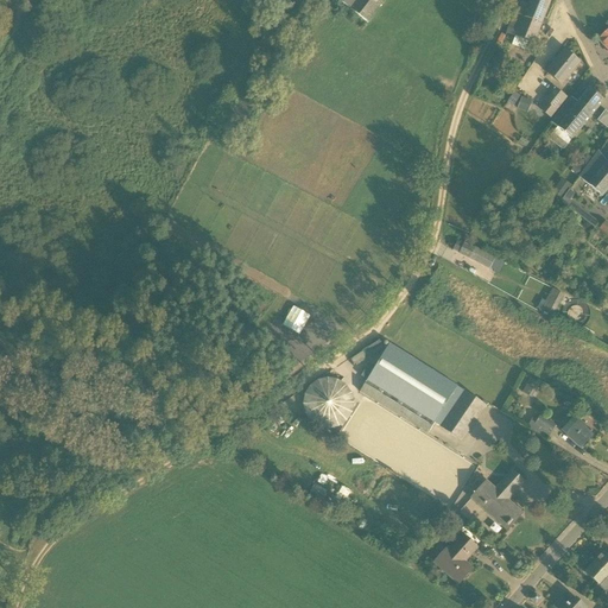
[(336,0),(368,24),(385,0),(336,0)]
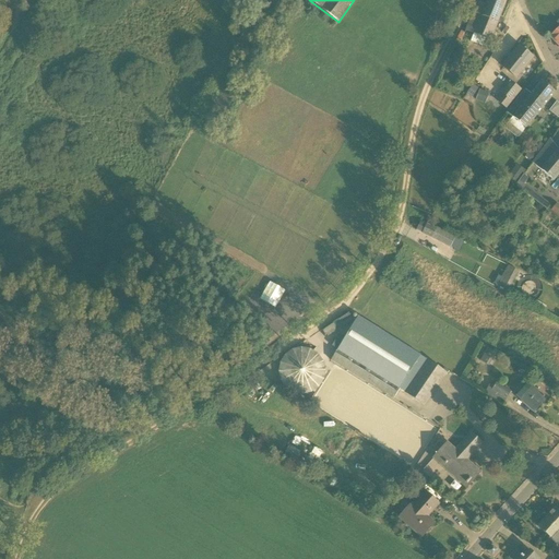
[(490,40),(507,0),(487,0),(486,4),(478,1),(466,31),(490,40)]
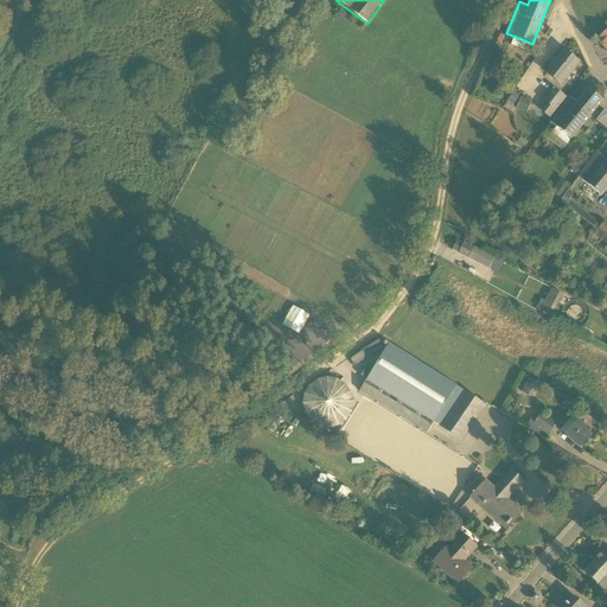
[(563,51),(545,72),(561,85),(579,63),(563,51)]
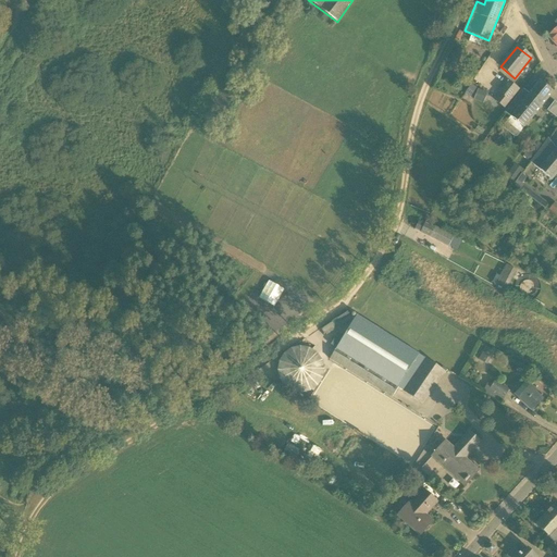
[(499,94),(494,100),(504,108),(519,90),(507,81),(498,93),(499,94)]
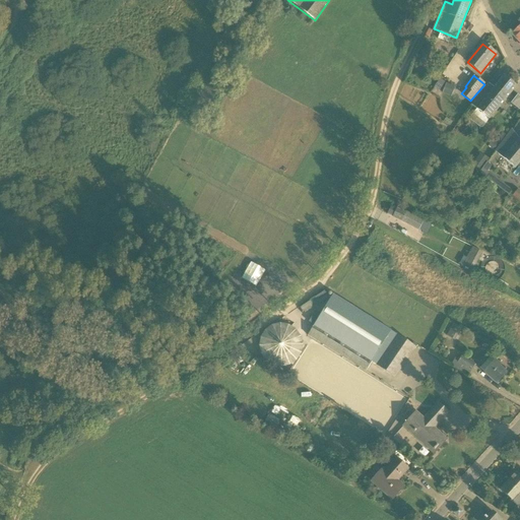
[(490,120),(516,86),(504,76),(494,89),(488,84),(471,106),(490,120)]
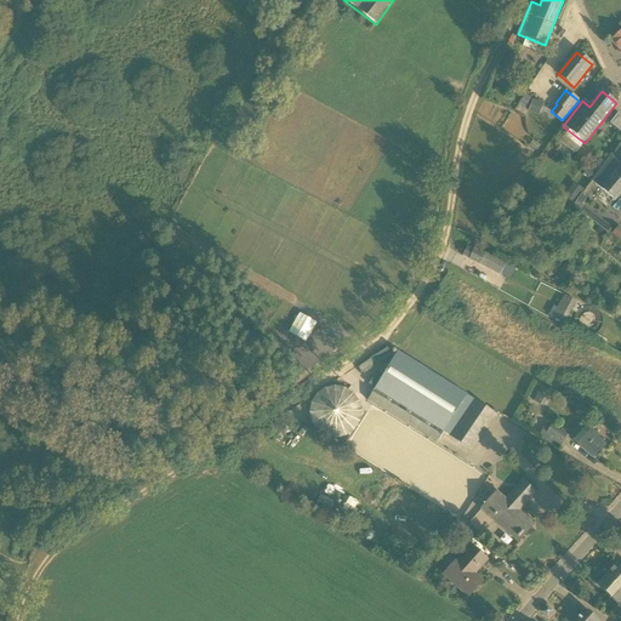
[(524,109),(531,98),(525,95),(519,104),(524,109)]
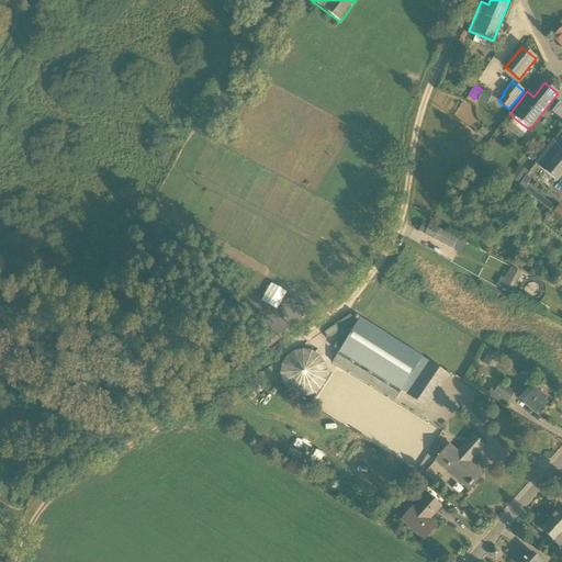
[(478,101),(487,104),(492,94),(482,91),(478,101)]
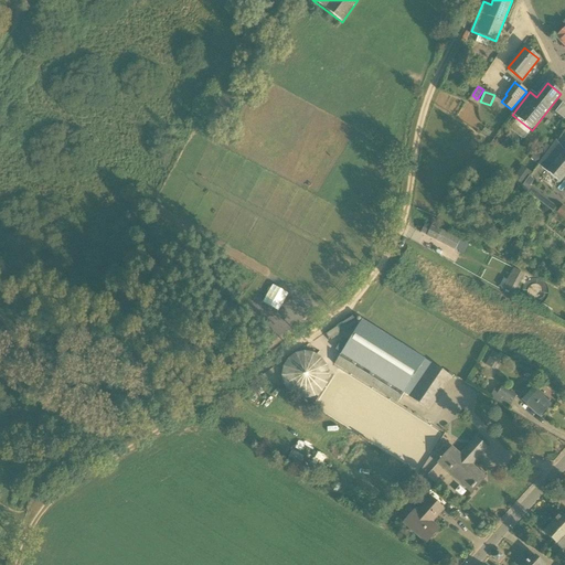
[(560,183),(564,176),(564,148),(560,156),(551,148),(548,151),(537,164),(541,167),(560,183)]
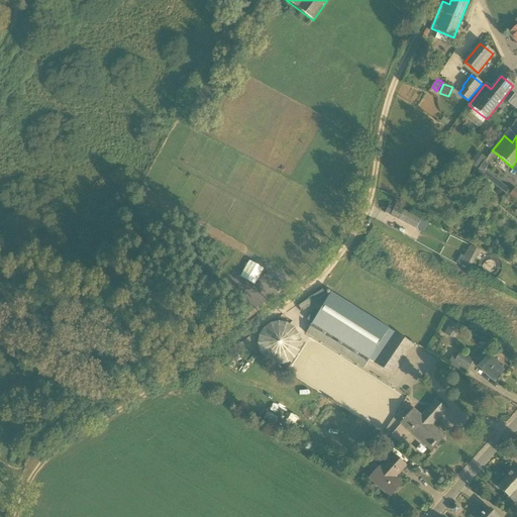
[(423,144),(430,149),(435,142),(428,137),(423,144)]
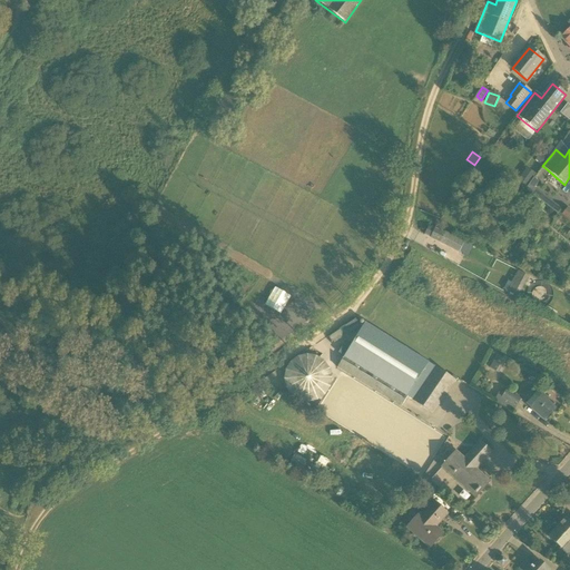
[(539,154),(534,161),(541,165),(546,158),(539,154)]
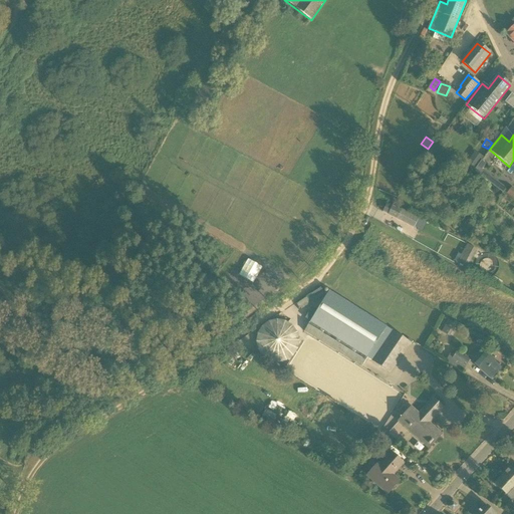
[(481,161),(483,158),(475,152),(465,165),(473,171),(481,161)]
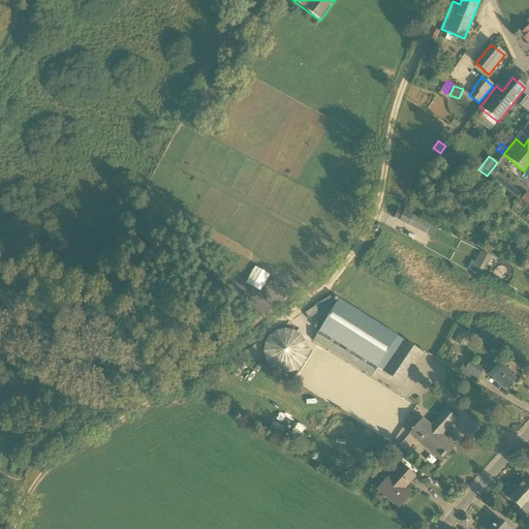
[(495,165),(487,176),(518,198),(522,194),(496,176),(500,168),(495,165)]
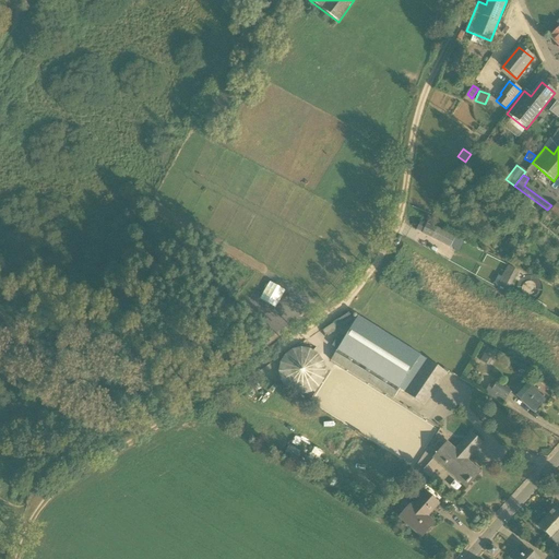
[(426,225),(420,222),(416,230),(423,234),(420,237),(430,241),(431,238),(450,248),(455,237),(427,223),(426,225)]
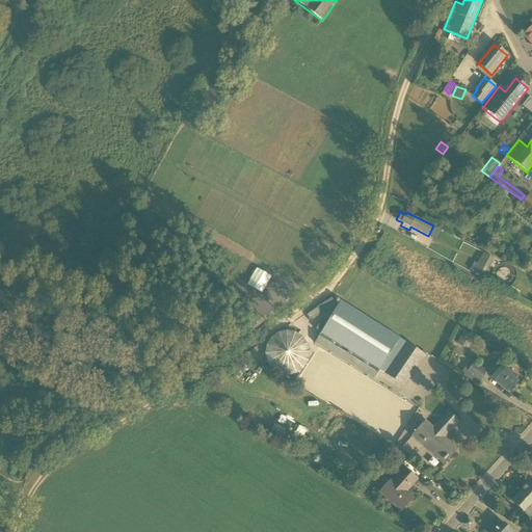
[(433,225),(428,236),(433,238),(436,240),(442,230),(439,229),(433,225)]
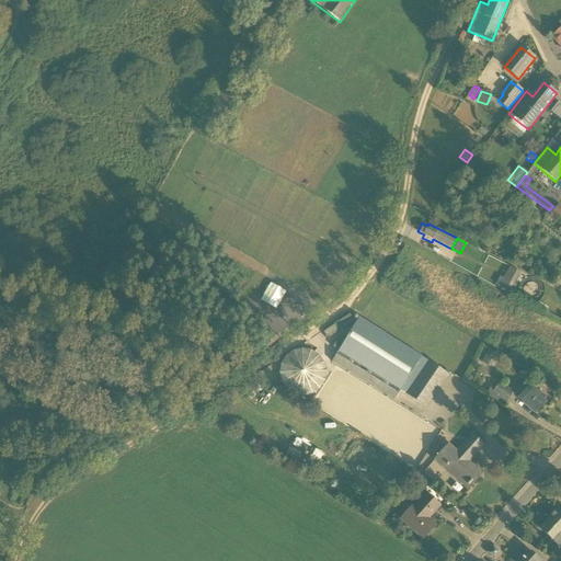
[(512,293),(521,273),(507,266),(497,285),(512,293)]
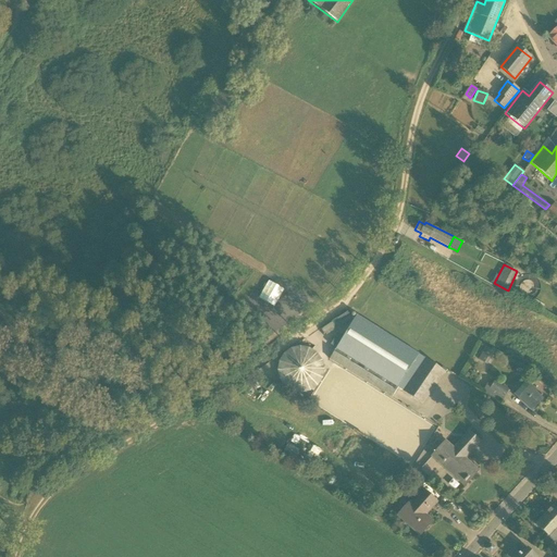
[(275,306),(284,288),(267,281),(259,298),(275,306)]
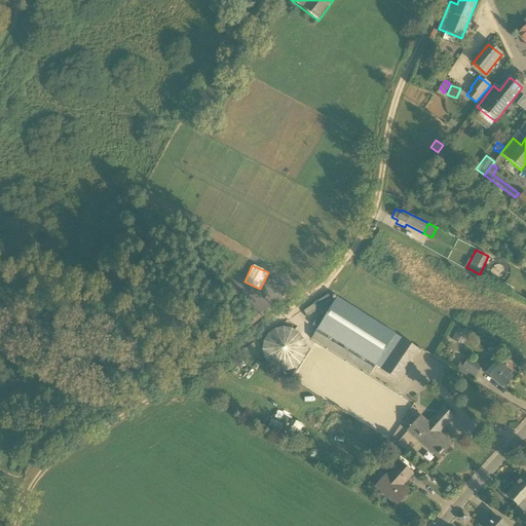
[(337,298),(311,339),(370,376),(376,367),(398,381),(419,350),(403,339),(337,298)]
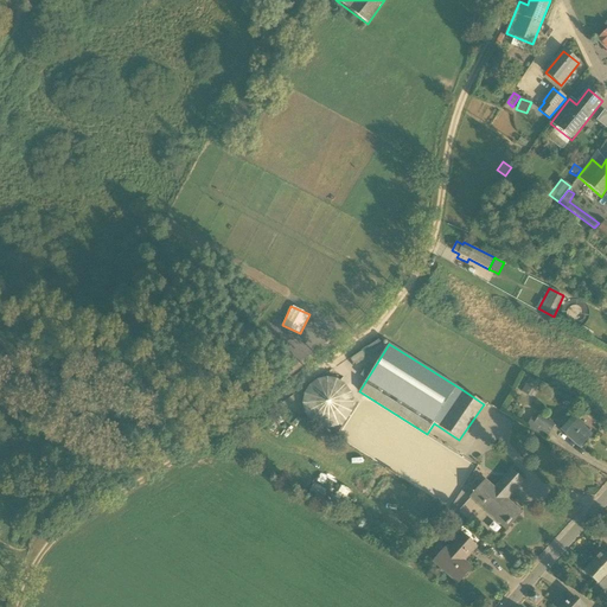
[(540,384),(530,378),(522,393),(531,398),(540,384)]
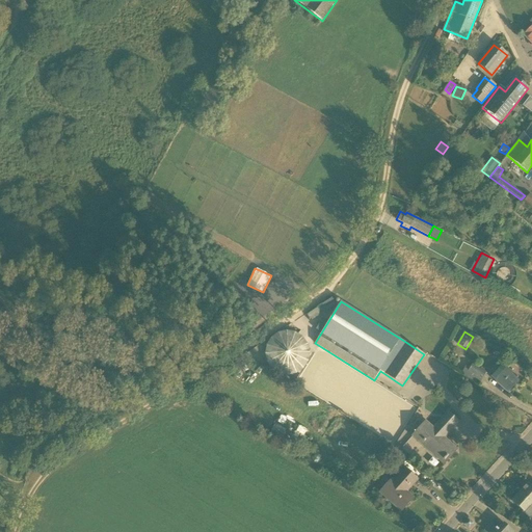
[(302,339),(295,334),(287,333),(278,335),(272,339),(267,346),(266,354),(268,363),(272,369),(280,373),(288,375),(296,373),(302,368),(308,362),(309,353),(307,345),(302,339)]
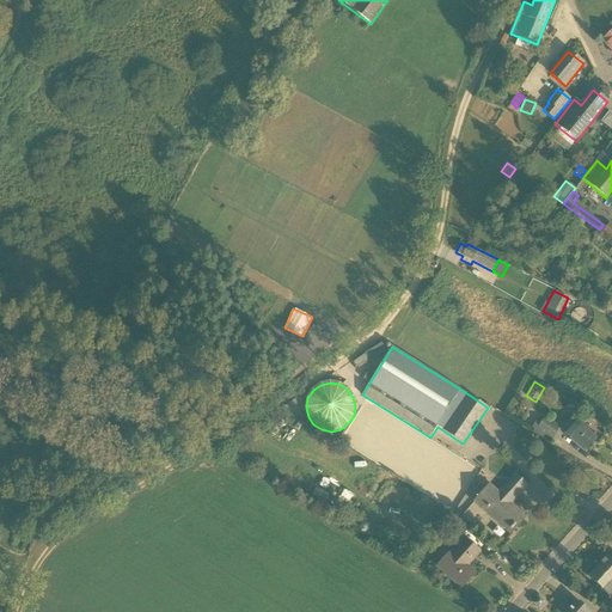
[(560,429),(543,420),(538,417),(531,428),(552,441),(560,429)]
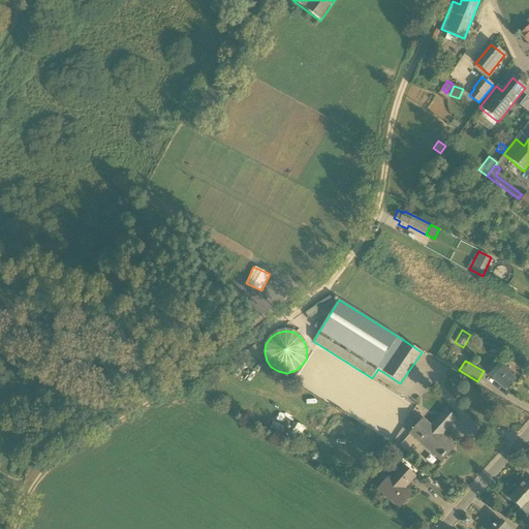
[(509,372),(504,367),(493,379),(505,391),(515,380),(508,374),(509,372)]
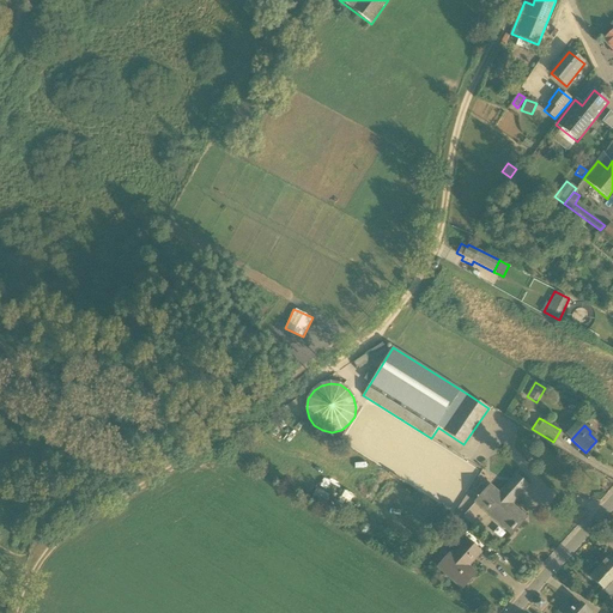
[(499,495),(491,486),(475,503),(501,525),(503,522),(513,530),(525,517),(511,505),(528,486),(516,477),(499,495)]
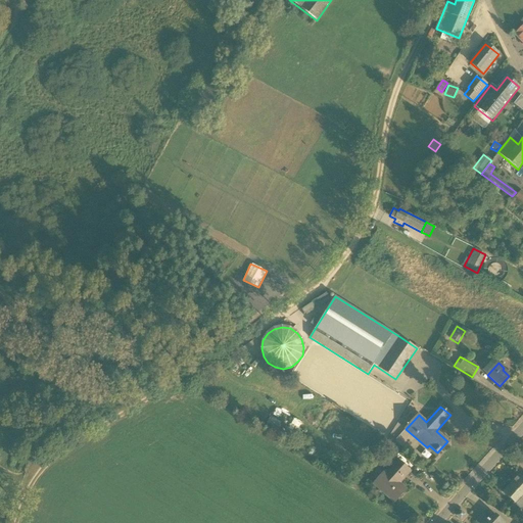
[(399,484),(403,479),(410,472),(397,461),(387,473),(385,472),(374,484),(394,503),(406,490),(399,484)]
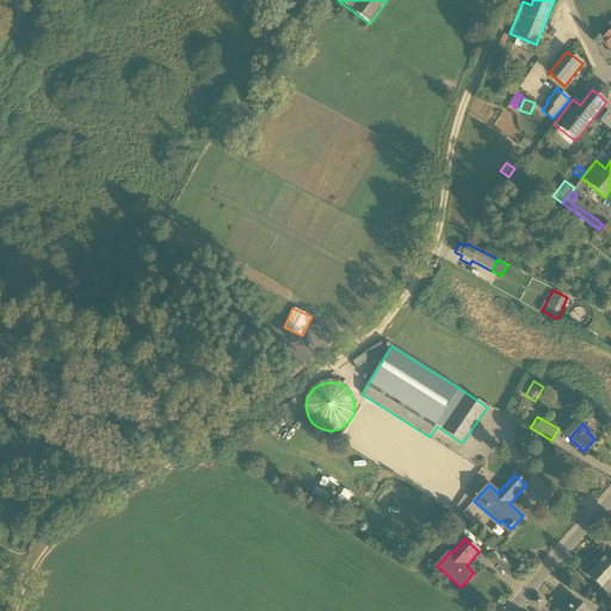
[(588,576),(610,596),(610,593),(610,560),(606,556),(588,576)]
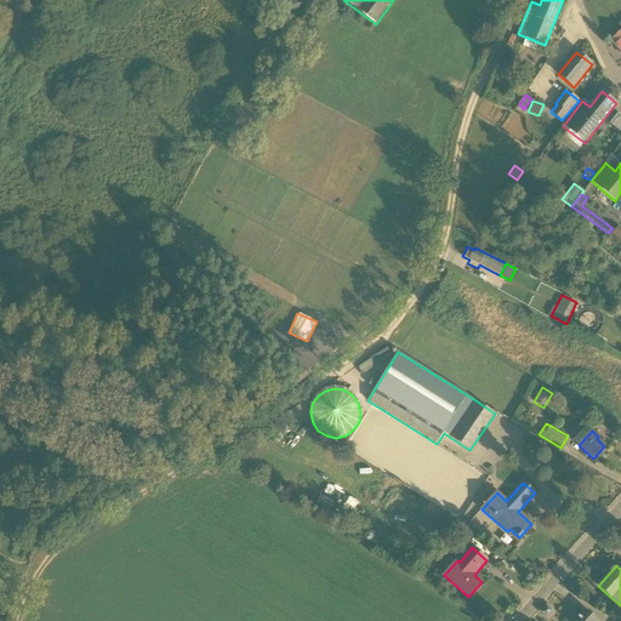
[(547,617),(552,611),(548,608),(542,613),(547,617)]
